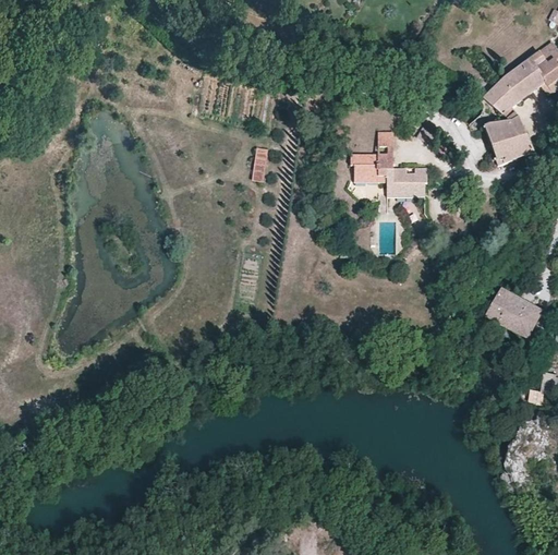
[(553,4),(546,16),(557,22),(557,4),(557,7),(553,4)]
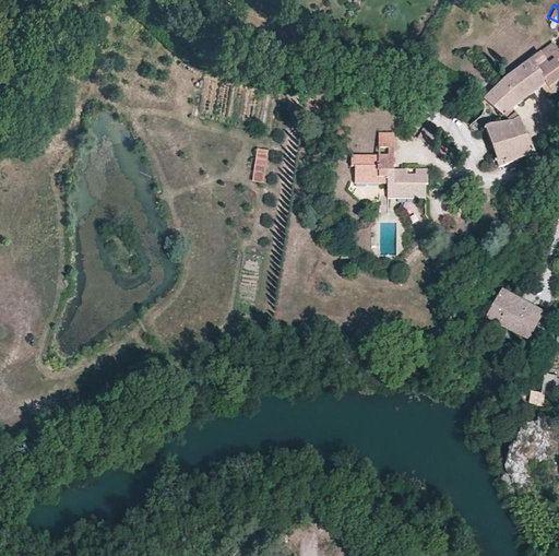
[(558,51),(552,43),(528,59),(506,75),(484,97),(502,114),(504,113),(510,120),(520,119),(520,116),(511,107),(542,84),(545,87),(548,85),(554,91),(558,86),(558,81),(558,79),(558,78),(558,51)]
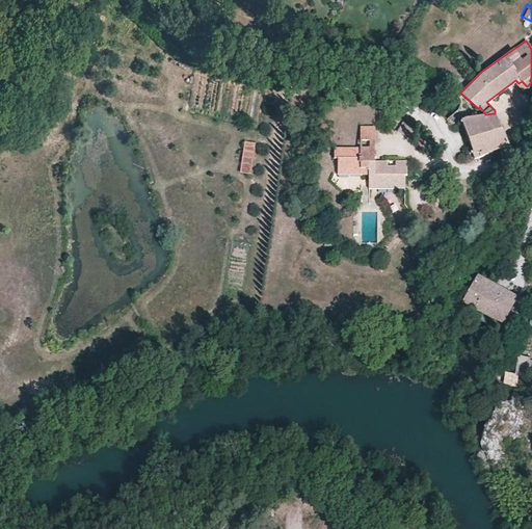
[(495,150),(508,143),(495,113),(485,114),(475,116),(461,120),(473,152),(478,150),(480,155),(495,150)]
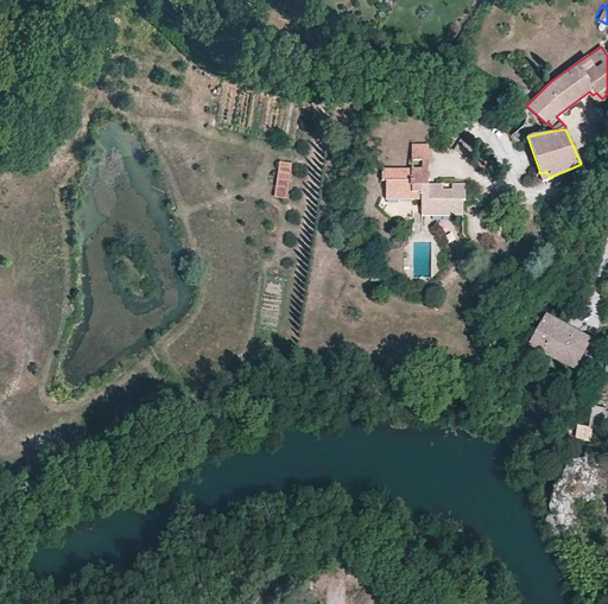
[(429,141),(412,141),(412,158),(422,158),(429,158),(429,141)]
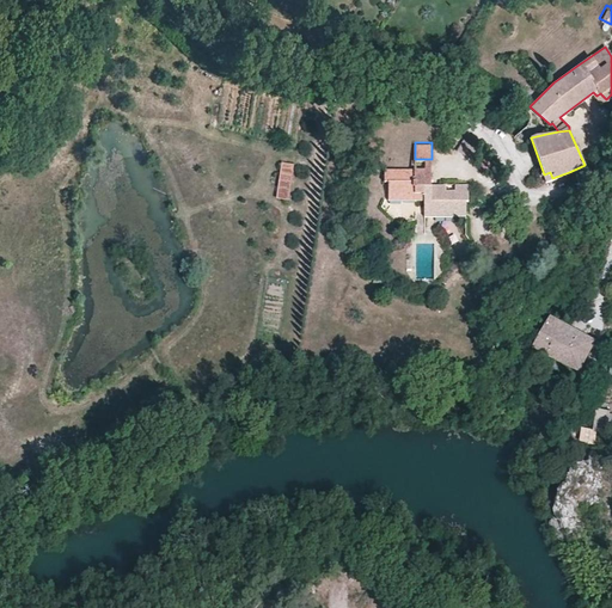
[(291,195),(293,158),(280,158),(277,194),(291,195)]
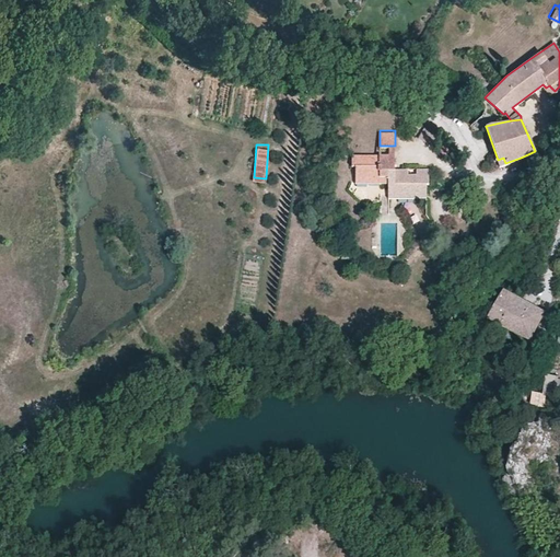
[(356,165),(356,178),(388,178),(388,182),(388,193),(417,193),(416,197),(427,197),(427,182),(429,183),(429,169),(416,167),(416,173),(408,173),(407,169),(395,169),(389,167),(388,153),(378,154),(351,154),(352,165),(356,165)]
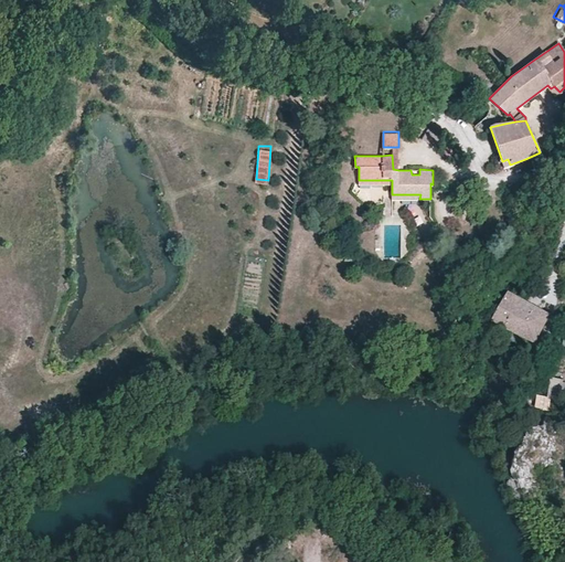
[(249,163),(247,176),(253,177),(256,165),(249,163)]
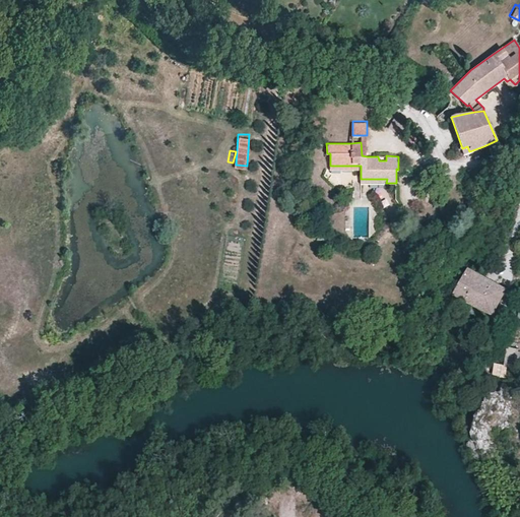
[(465,268),(452,294),(492,313),(505,288),(482,276),(465,268)]
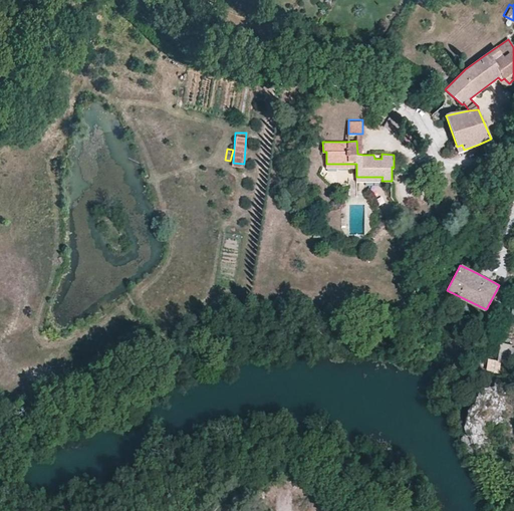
[(498,357),(488,356),(486,367),(497,368),(499,353),(511,355),(513,341),(500,339),(498,357)]
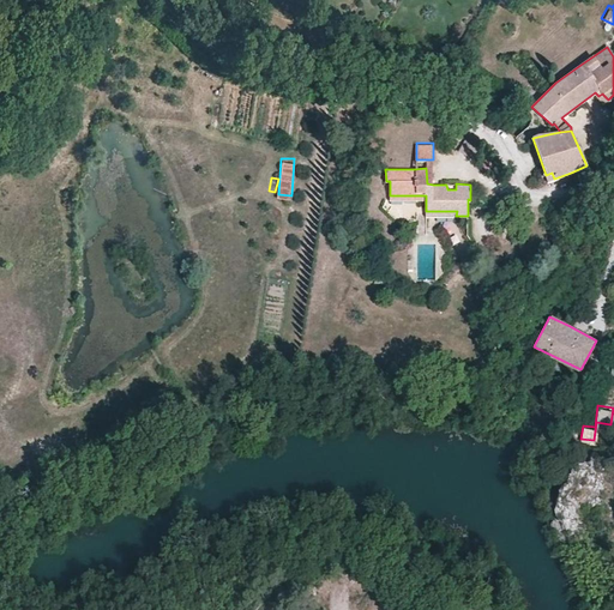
All buildings are outlined.
